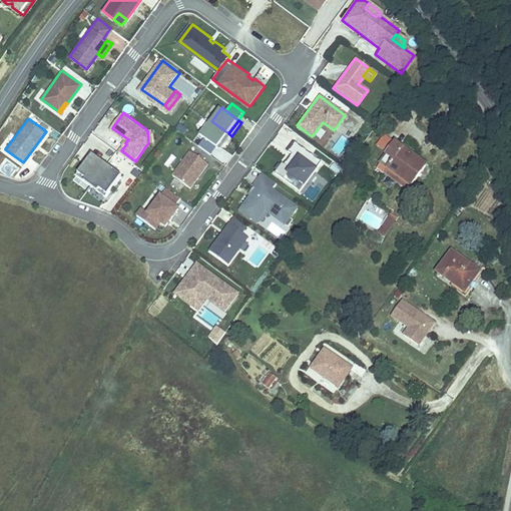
[(218,147),(228,133),(211,121),(201,134),(205,137),(218,147)]
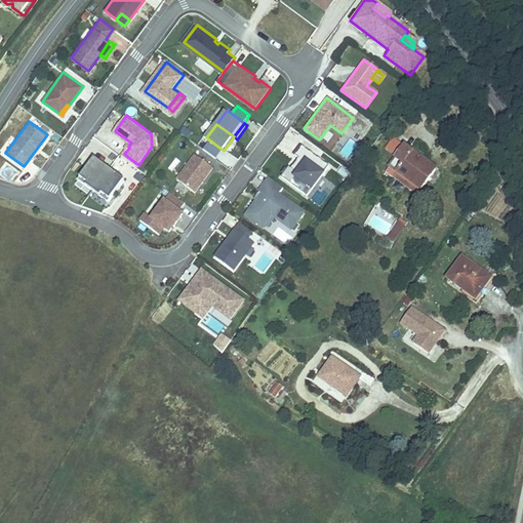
[(234,136),(224,151),(227,153),(237,139),(234,136)]
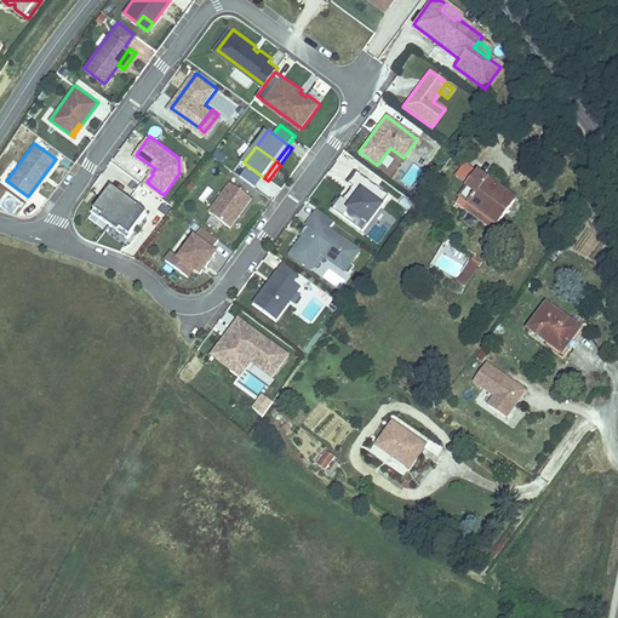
[(241,176),(257,187),(264,178),(249,166),(241,176)]
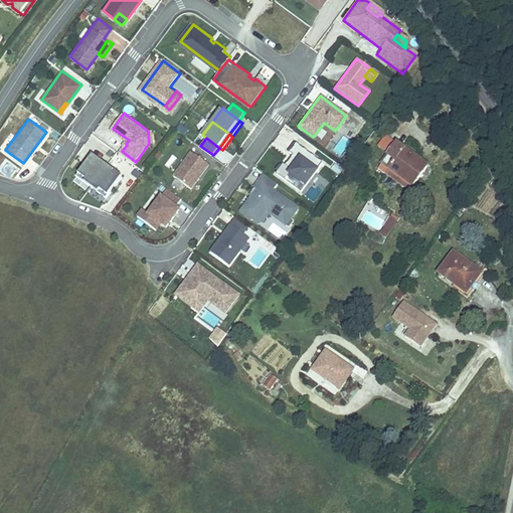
[(364,142),(358,138),(351,147),(357,152),(364,142)]
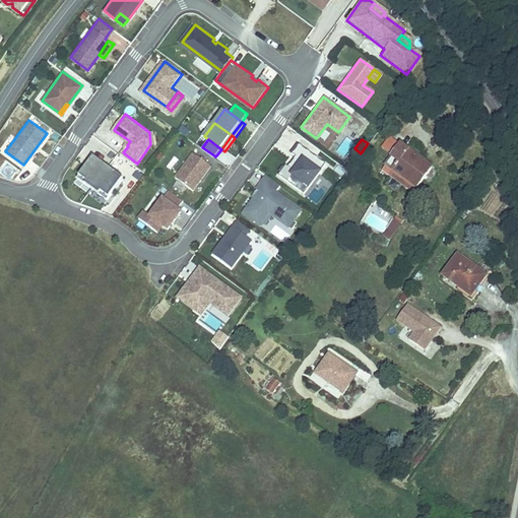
[(437,164),(406,139),(390,158),(399,165),(423,182),(437,164)]
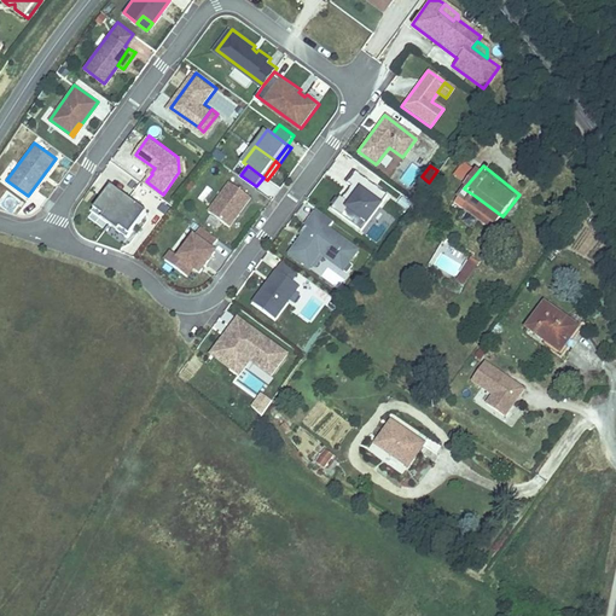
[(359,230),(385,195),(354,170),(344,182),(349,186),(356,191),(347,203),(340,198),(337,196),(329,208),(359,230)]
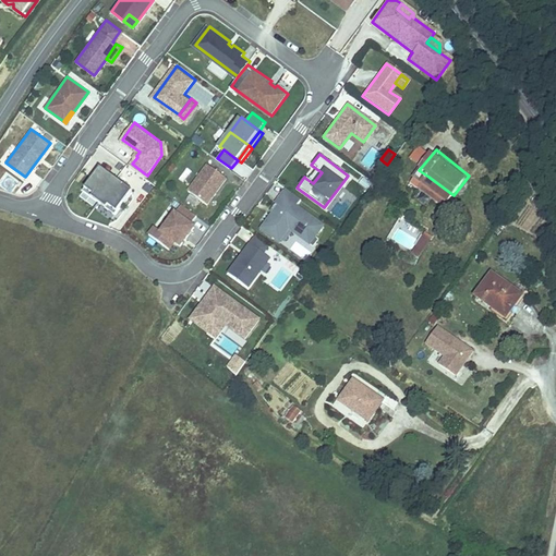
[(209,204),(229,178),(209,164),(191,190),(209,204)]
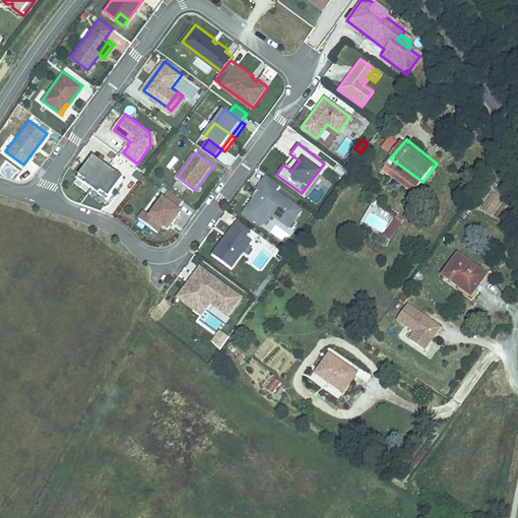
[(110,200),(126,178),(118,172),(119,171),(105,160),(105,162),(95,155),(79,177),(110,200)]
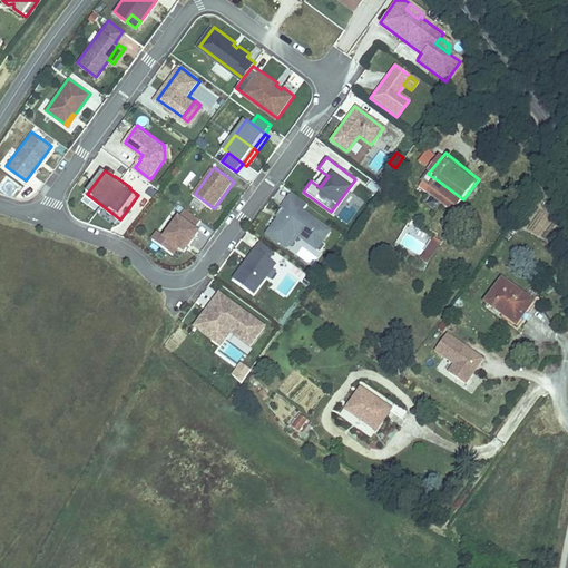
[(320,187),(329,176),(322,172),(313,183),(320,187)]
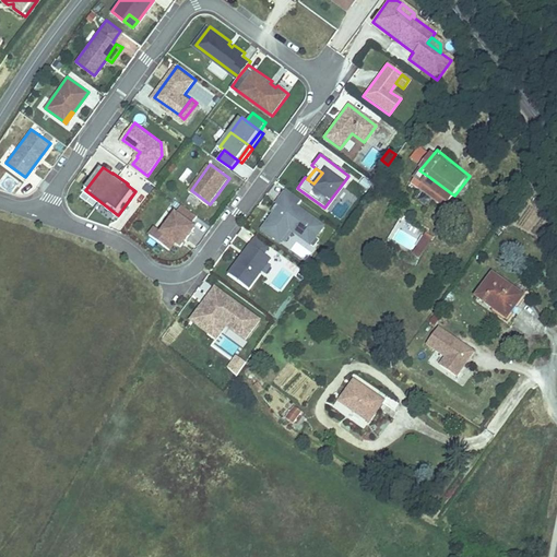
[(454,196),(429,177),(425,182),(451,202),(454,196)]
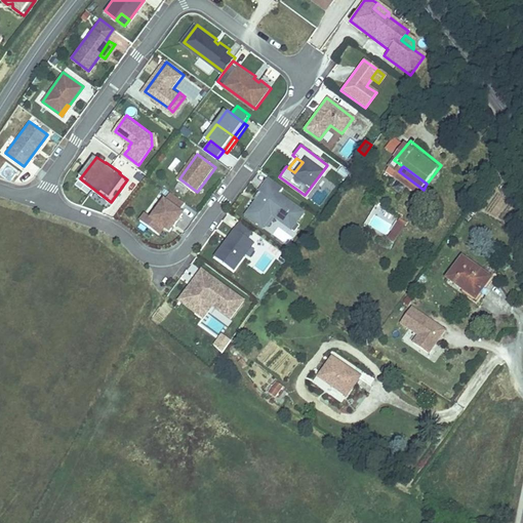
[(260,226),(270,213),(289,228),(302,211),(277,193),(281,187),(267,176),(257,190),(260,192),(244,213),(260,226)]
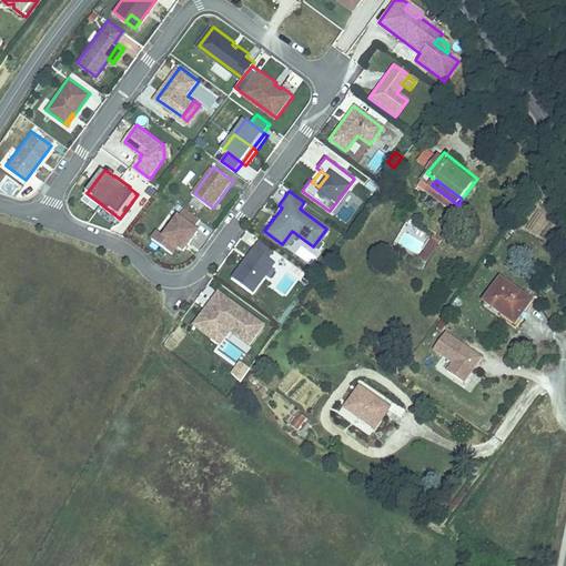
[(202,219),(187,208),(167,235),(160,230),(153,239),(174,253),(180,245),(185,250),(200,230),(196,228),(202,219)]
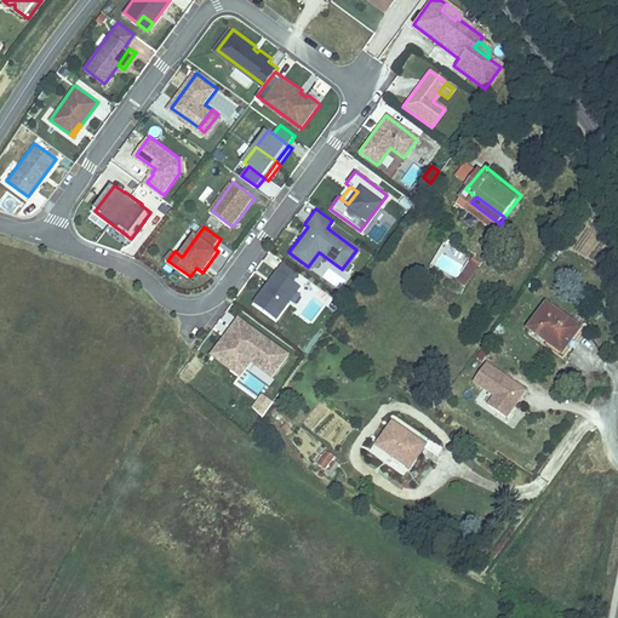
[(469,257),(457,280),(469,286),(480,262),(469,257)]
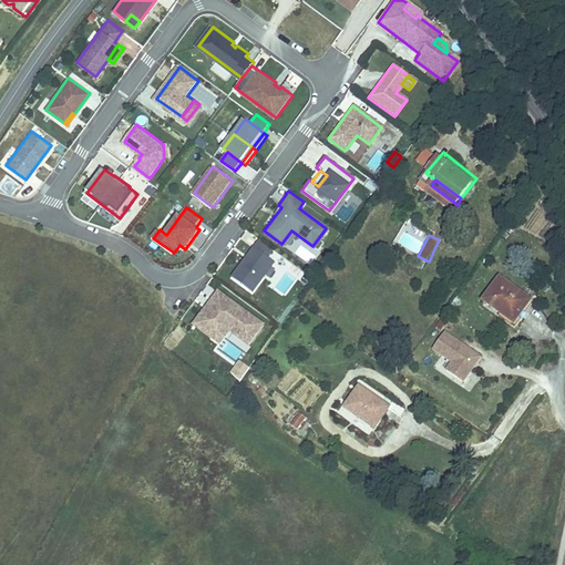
[(250,293),(273,262),(265,256),(270,249),(257,239),(229,277),(250,293)]
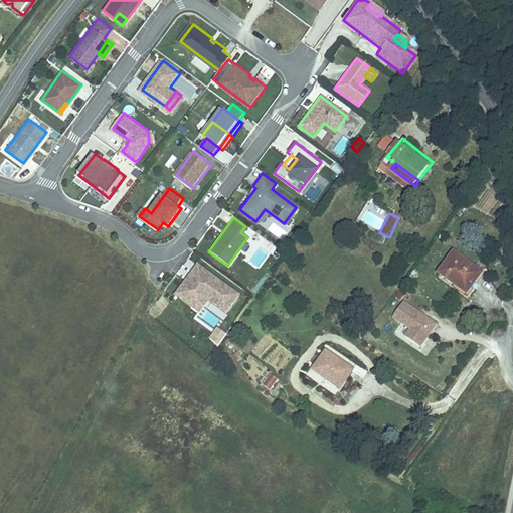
[(490,274),(462,252),(447,272),(475,295),(490,274)]
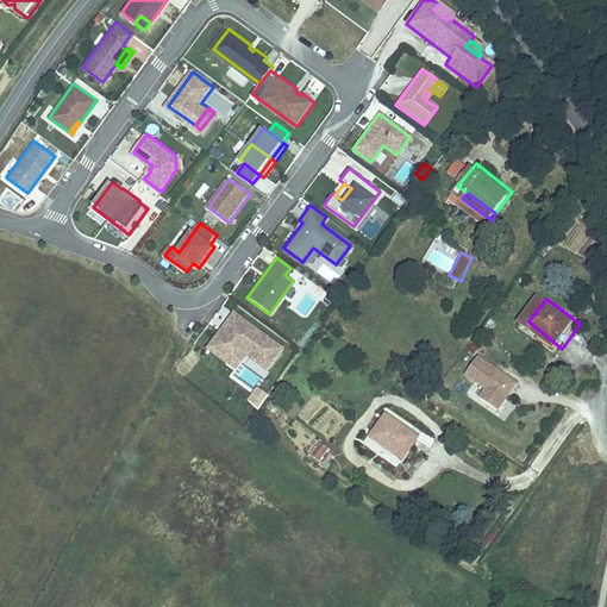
[(206,348),(233,368),(244,354),(249,348),(269,363),(281,348),(232,312),(206,348)]
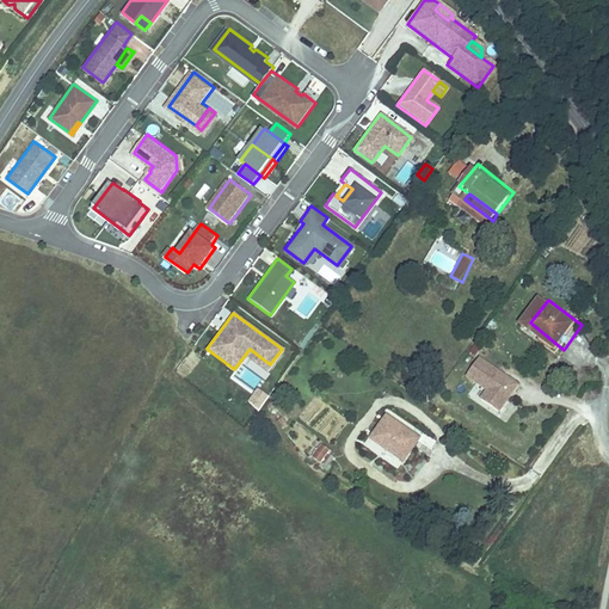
[(266,370),(270,364),(250,349),(245,355),(266,370)]
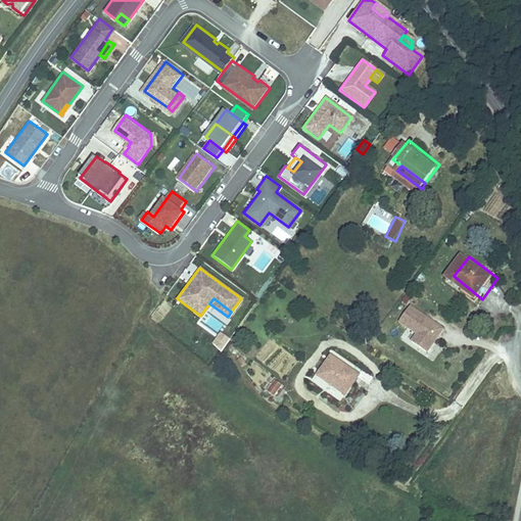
[(447,328),(414,306),(398,330),(432,352),(447,328)]
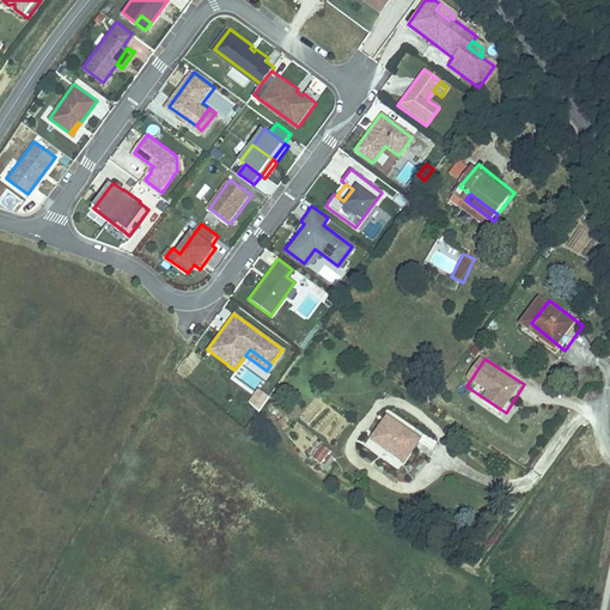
[(260,386),(250,401),(261,409),(272,395),(260,386)]
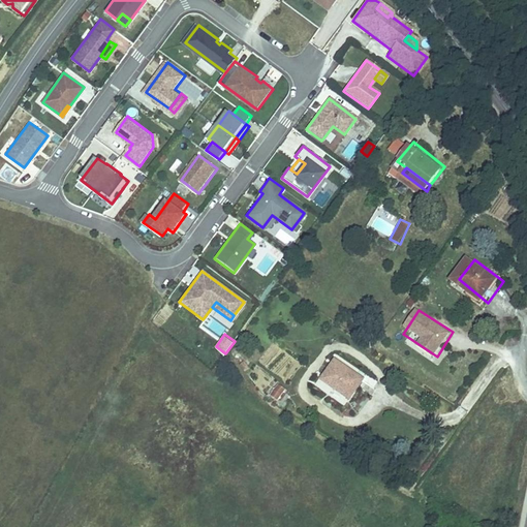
[(365,373),(336,355),(322,377),(349,397),(365,373)]
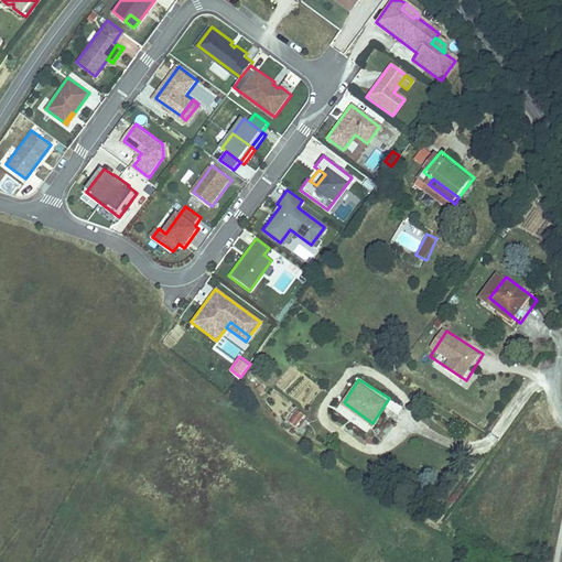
[(294,407),(288,420),(301,425),(306,412),(294,407)]
